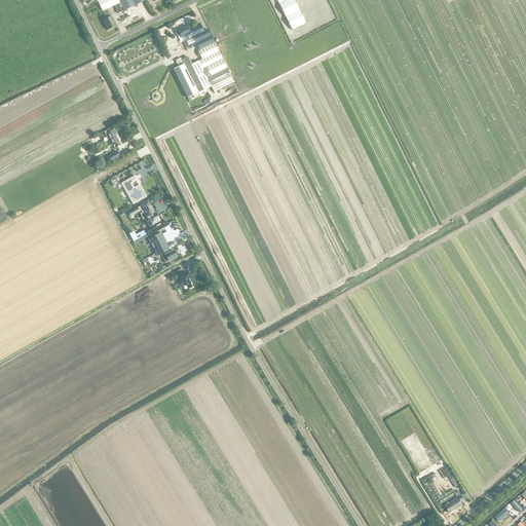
[(106,19),(109,17),(109,16),(110,15),(107,8),(114,5),(118,13),(122,11),(145,0),(98,0),(98,1),(103,10),(106,19)]
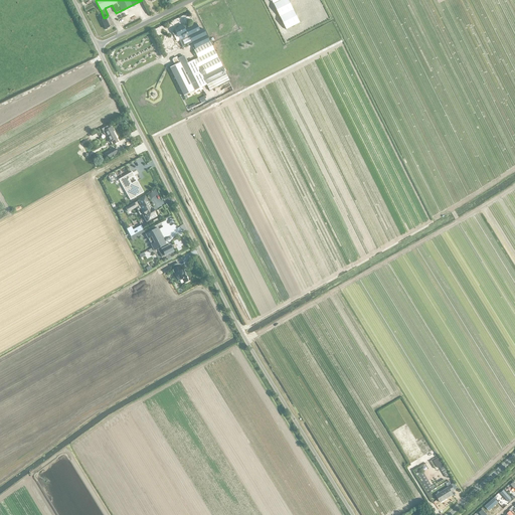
[(281,0),(274,4),(287,29),(300,22),(289,0),(281,0)]
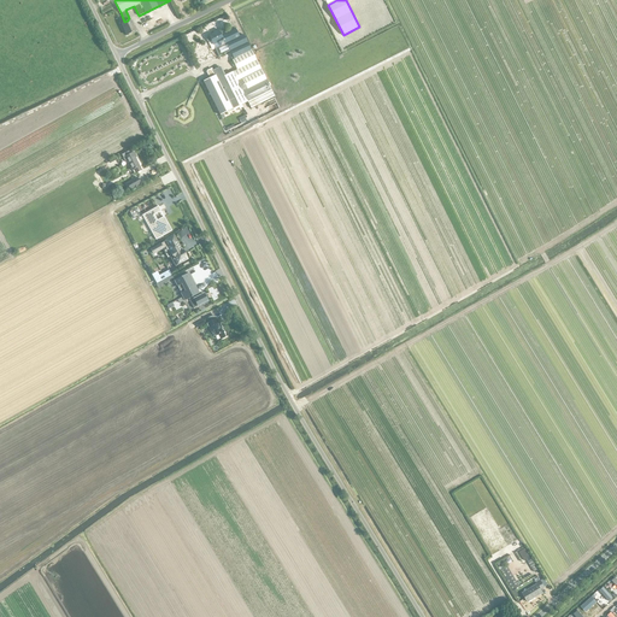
[(128,21),(124,22),(122,24),(127,35),(135,30),(130,19),(128,21)]
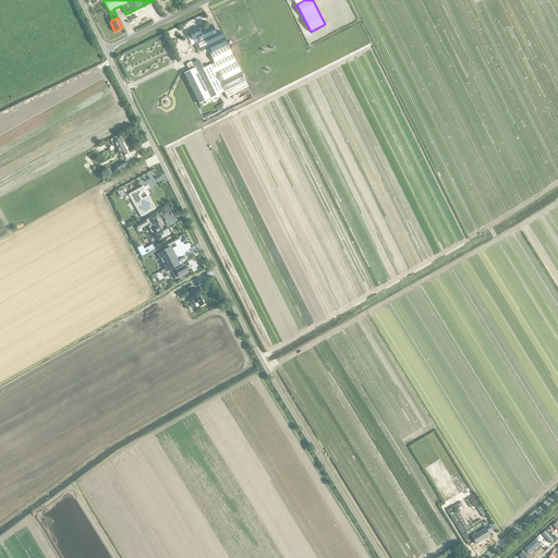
[(208,46),(202,32),(201,31),(199,31),(197,26),(193,28),(193,29),(189,32),(189,33),(187,34),(186,35),(187,37),(189,38),(191,37),(197,51),(208,46)]
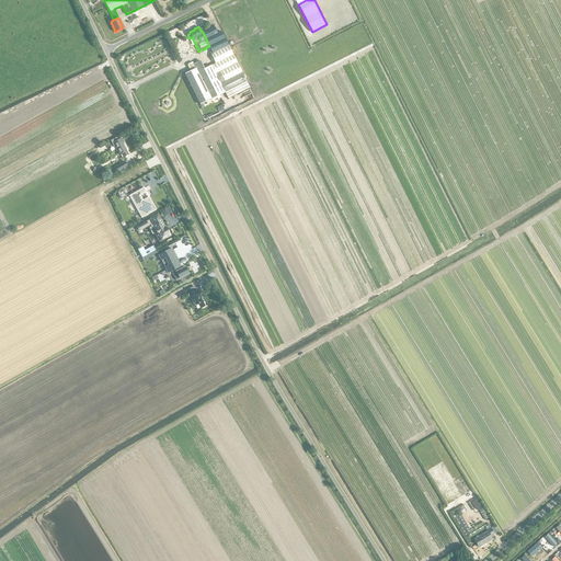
[(214,26),(203,32),(209,46),(212,52),(210,53),(215,64),(212,66),(225,92),(247,81),(228,45),(221,32),(217,33),(214,26)]
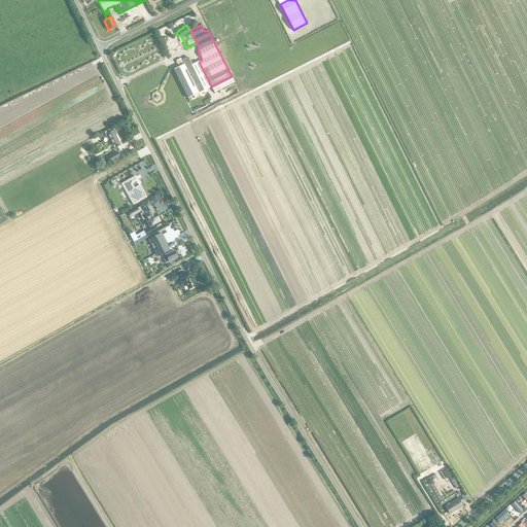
[(188,98),(199,93),(204,91),(187,57),(181,60),(183,64),(174,69),(188,98)]
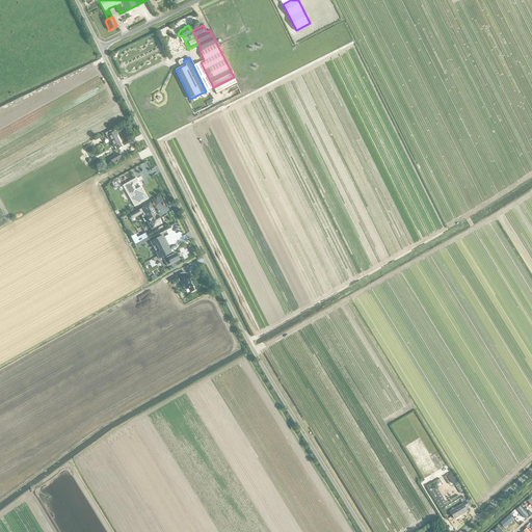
[(116,135),(117,134),(115,131),(107,135),(113,147),(115,145),(117,149),(122,147),(116,135)]
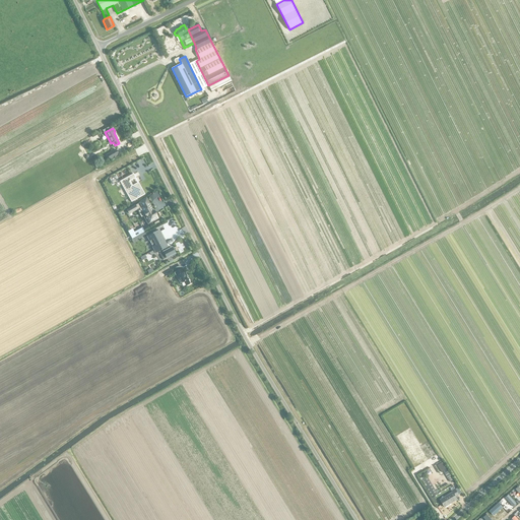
[(117,149),(108,154),(111,159),(119,154),(117,149)]
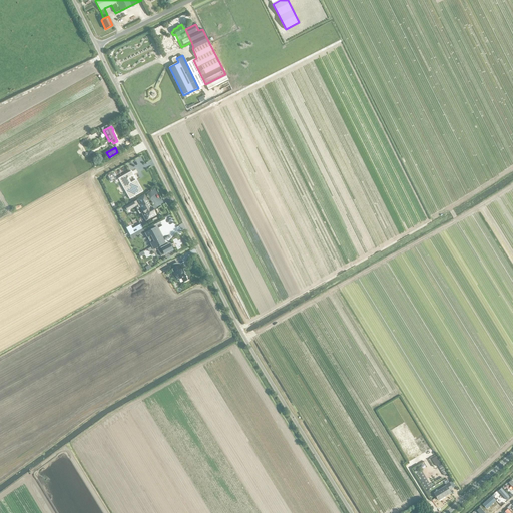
[(130,171),(118,178),(120,183),(122,181),(128,193),(127,194),(129,199),(142,191),(136,179),(130,183),(128,178),(133,176),(130,171)]
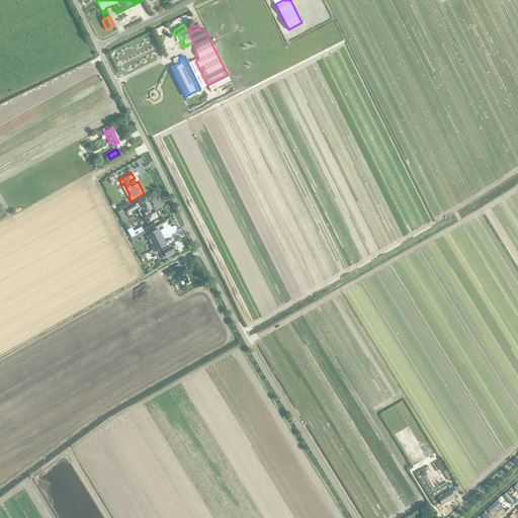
[(146,198),(126,208),(128,212),(137,208),(137,209),(141,206),(145,214),(142,216),(147,224),(154,221),(153,220),(157,218),(154,212),(150,204),(149,204),(146,198)]
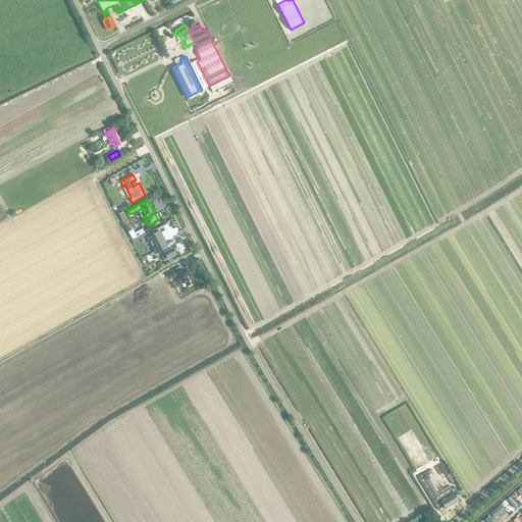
[(148,237),(147,238),(156,254),(159,253),(163,251),(167,249),(168,248),(159,230),(148,237)]
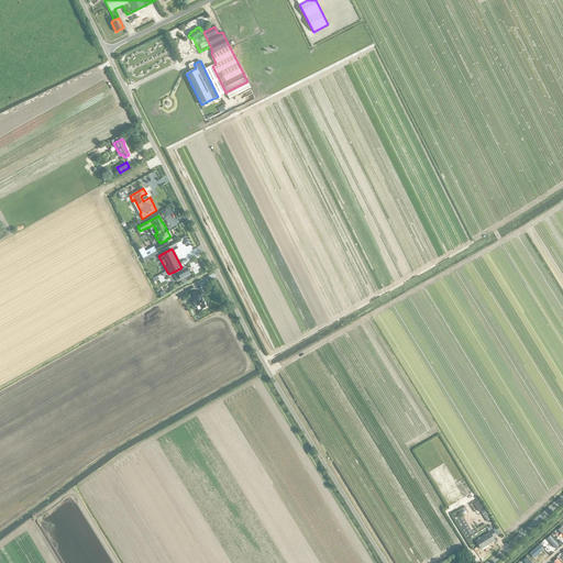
[(148,255),(142,260),(144,264),(147,262),(146,260),(158,253),(156,251),(151,254),(151,253),(148,254),(148,255)]
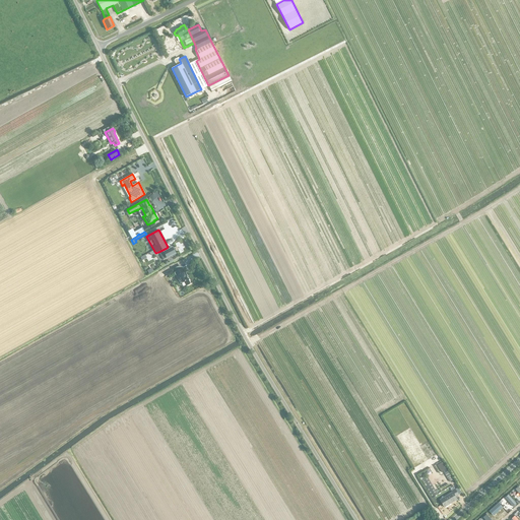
[(169,249),(164,252),(167,258),(175,254),(172,248),(169,249)]
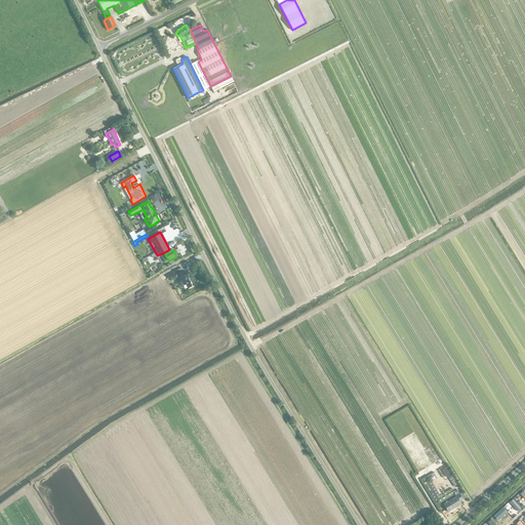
[(187,277),(184,271),(175,275),(179,283),(182,282),(184,285),(186,284),(188,288),(193,285),(189,277),(187,277)]
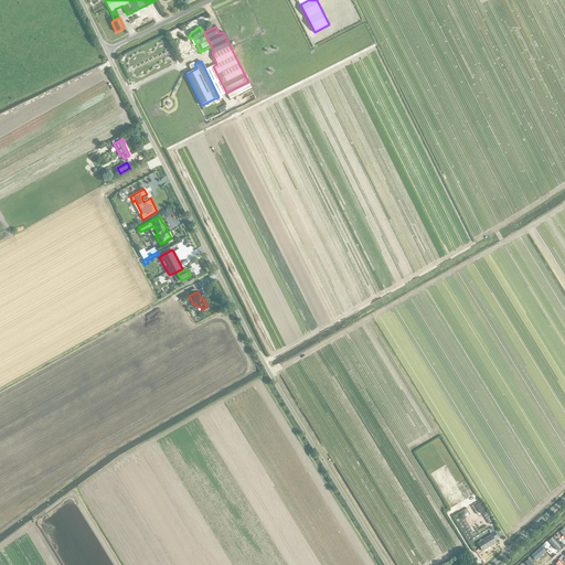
[(484,510),(480,502),(476,505),(480,513),(484,510)]
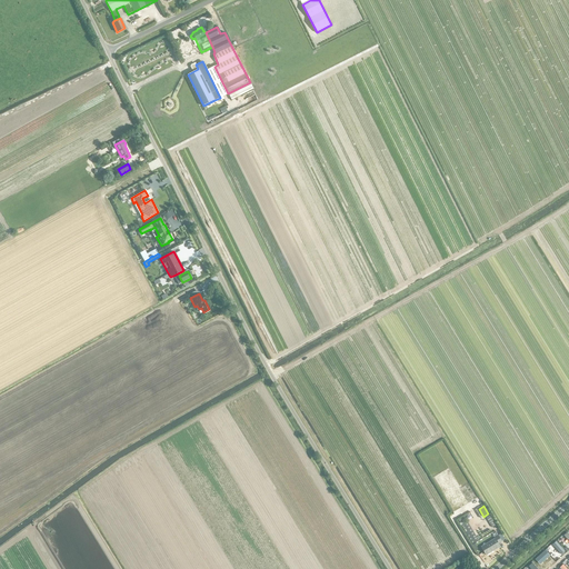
[(472,543),(479,540),(467,519),(469,517),(468,513),(459,518),(472,543)]
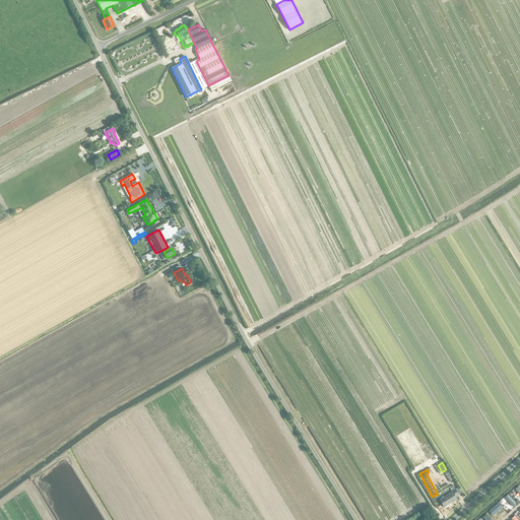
[(453,480),(448,471),(445,473),(450,481),(453,480)]
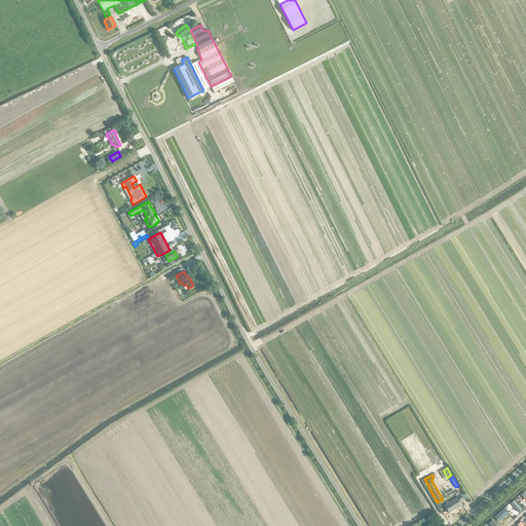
[(460,494),(457,496),(457,497),(445,505),(448,510),(447,511),(448,512),(448,511),(450,514),(462,505),(461,502),(464,500),(460,494)]
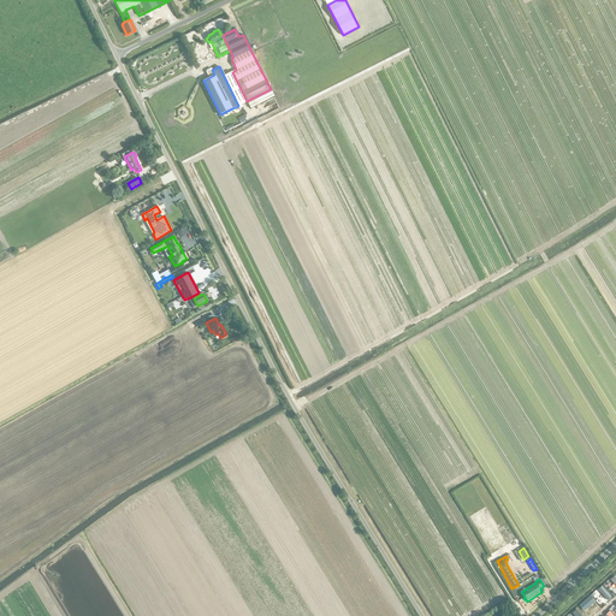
[(611,597),(602,586),(598,590),(608,600),(611,597)]
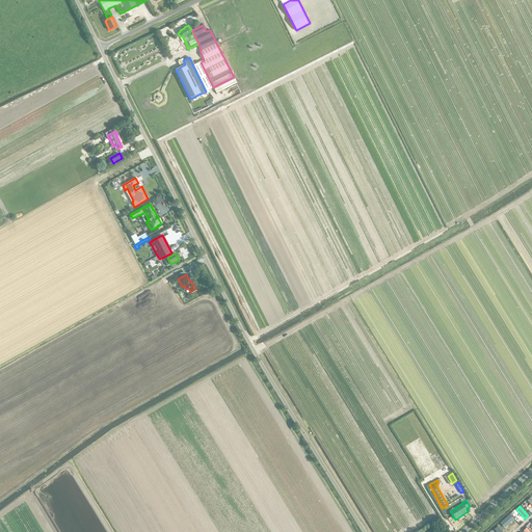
[(510,514),(501,523),(505,528),(514,520),(510,514)]
